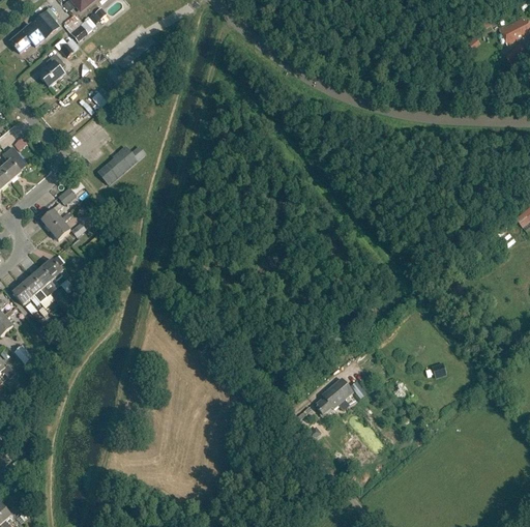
[(72,0),(81,10),(93,0),(72,0)]
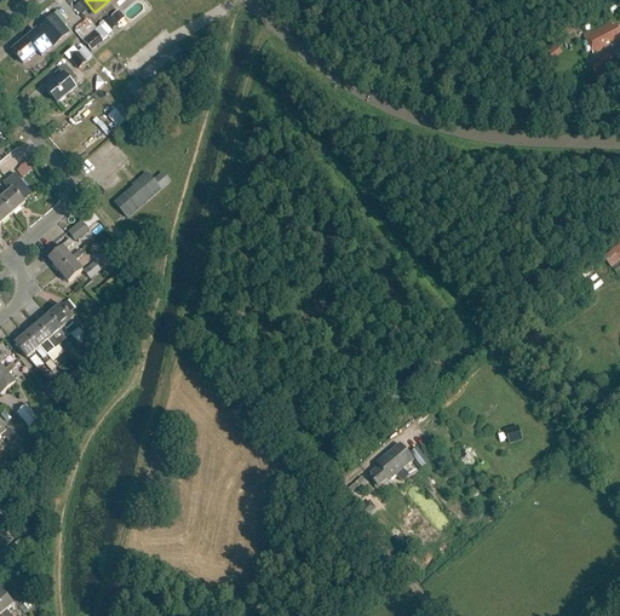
[(119,7),(112,15),(118,22),(126,16),(119,7)]
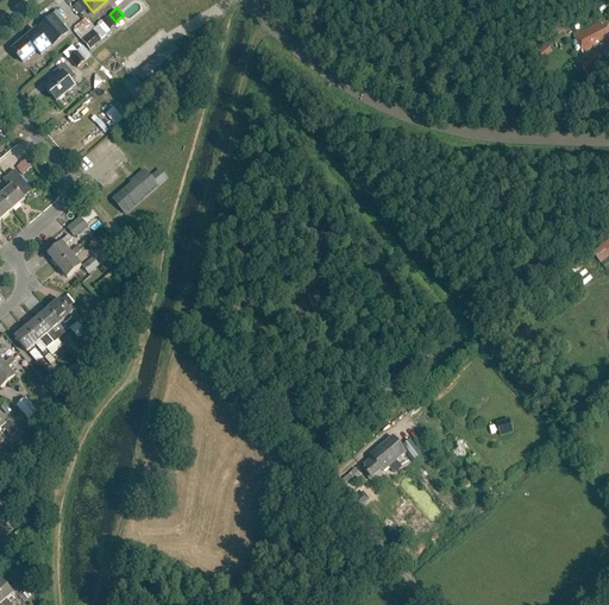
[(38,26),(52,43),(68,30),(54,13),(38,26)]
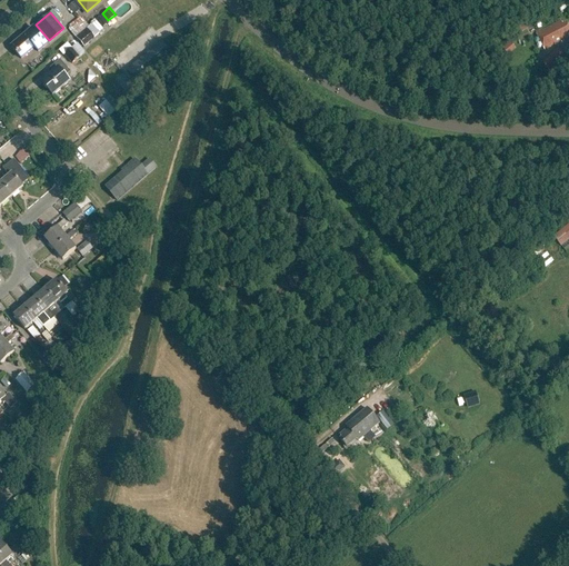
[(108,20),(102,13),(96,18),(102,26),(108,20)]
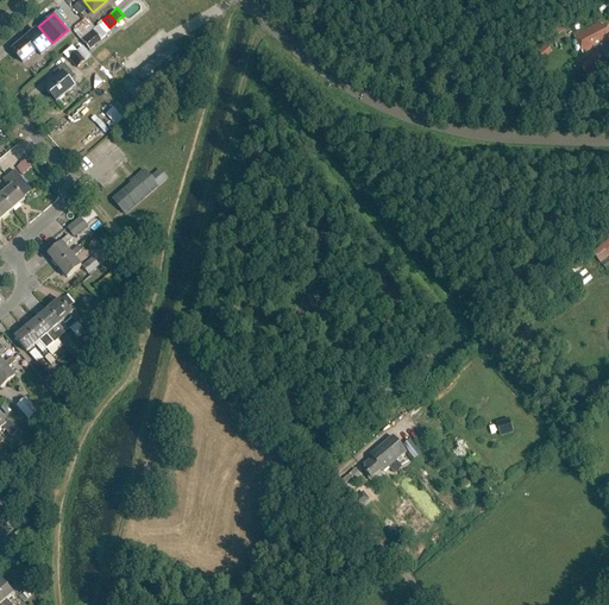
[(74,29),(81,37),(95,25),(88,17),(74,29)]
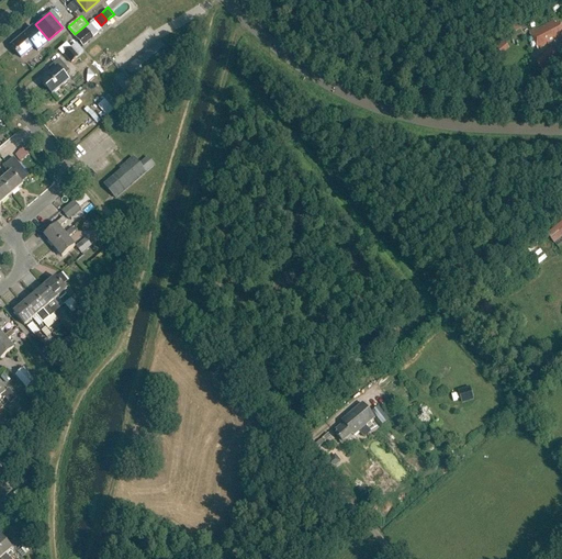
[(88,23),(75,34),(82,44),(102,28),(94,18),(88,23)]
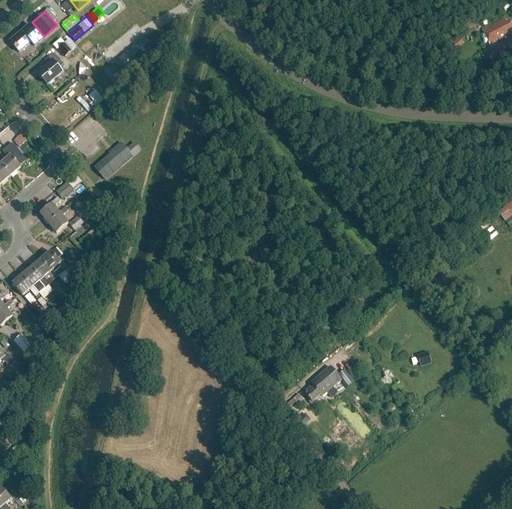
[(504,17),(486,27),(482,29),(490,43),(511,31),(510,28),(511,27),(511,23),(510,18),(506,20),(504,17)]
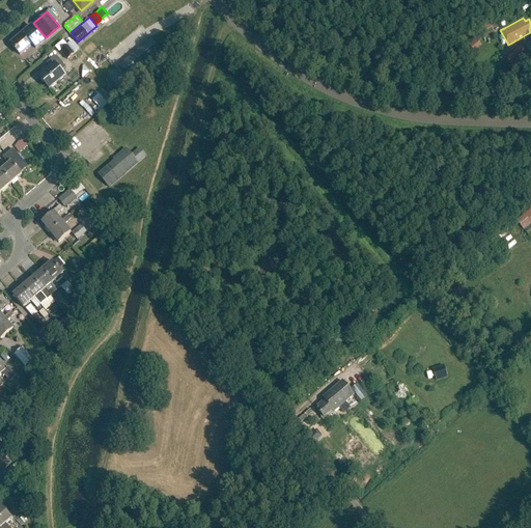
[(31,24),(10,42),(20,53),(32,42),(35,47),(45,39),(31,24)]
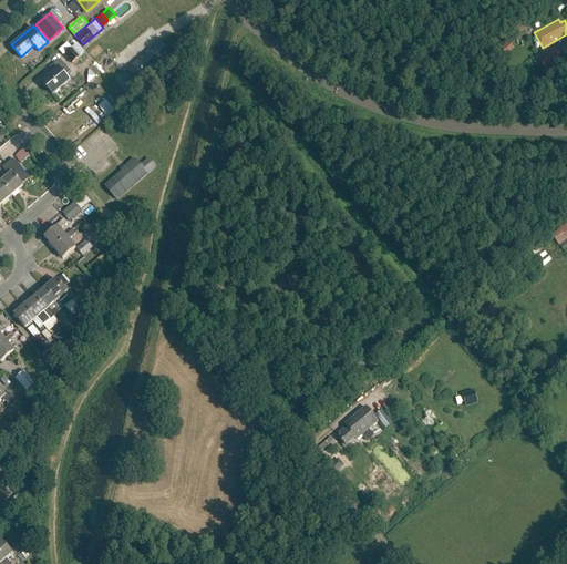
[(64,53),(72,62),(80,55),(72,47),(64,53)]
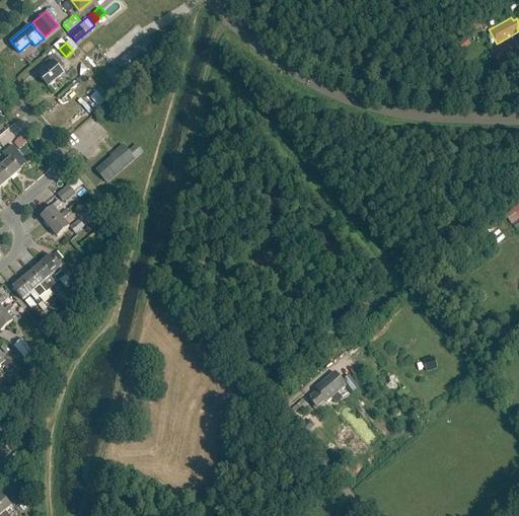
[(499,62),(514,50),(509,44),(494,55),(499,62)]
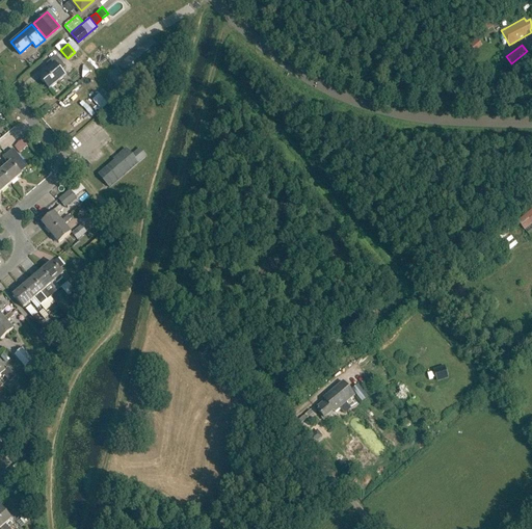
[(50,65),(40,75),(49,87),(64,74),(60,70),(65,65),(56,53),(47,61),(50,65)]
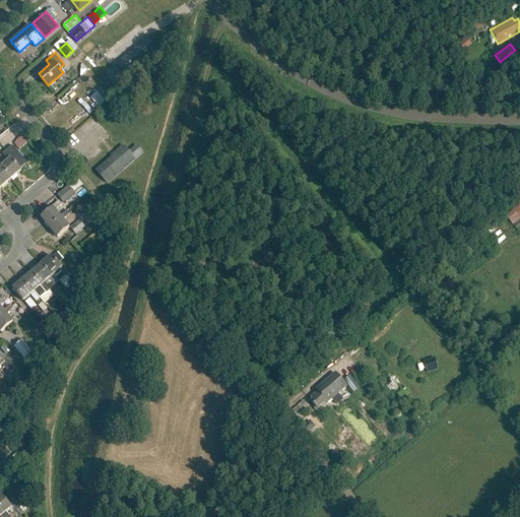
[(99,105),(110,95),(102,84),(90,93),(99,105)]
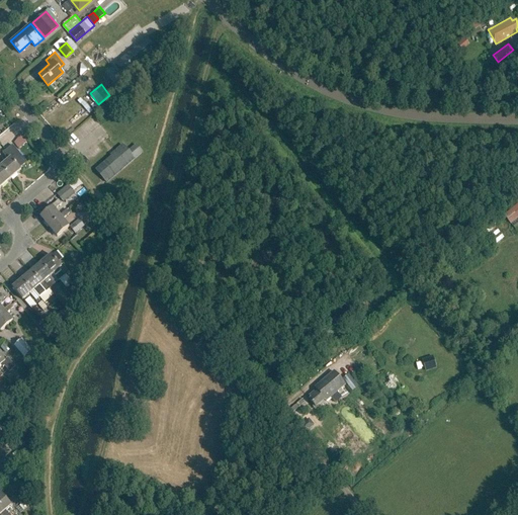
[(8,158),(2,163),(1,164),(11,176),(21,168),(19,167),(27,161),(12,143),(2,152),(8,158)]
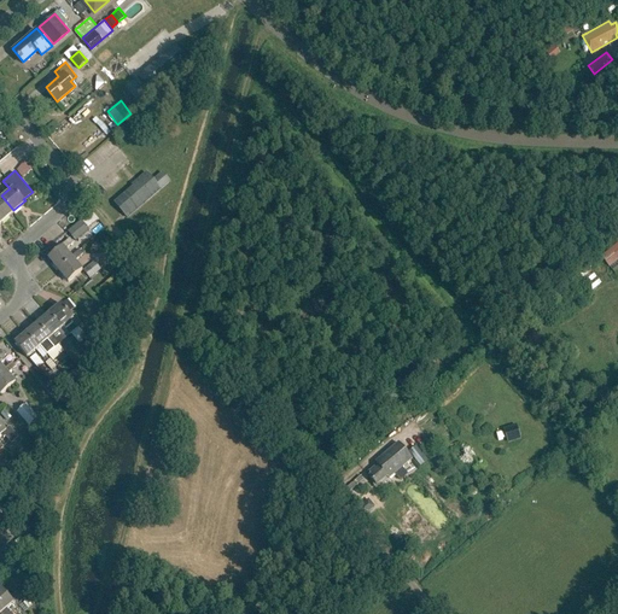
[(115,200),(127,215),(169,179),(162,170),(153,179),(146,170),(136,179),(132,182),(134,185),(115,200)]
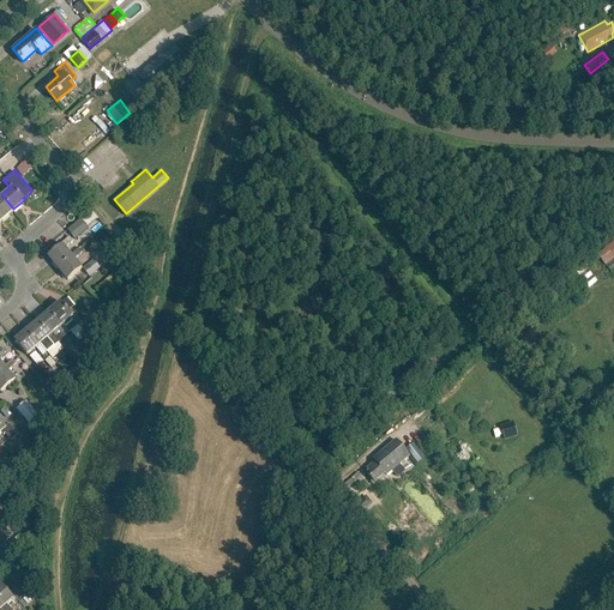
[(0,216),(2,218),(13,209),(1,194),(2,193),(0,189),(0,216)]
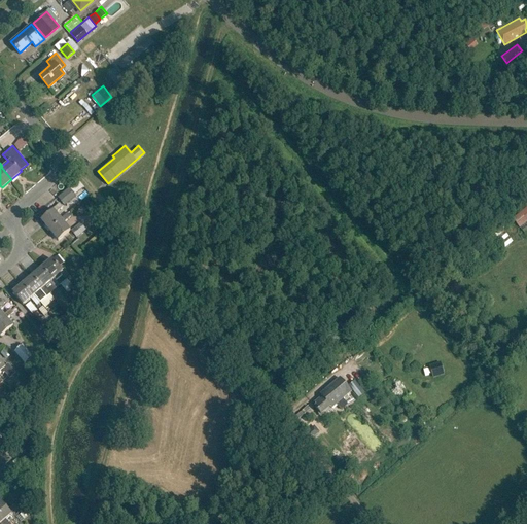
[(58,196),(65,204),(76,194),(69,185),(58,196)]
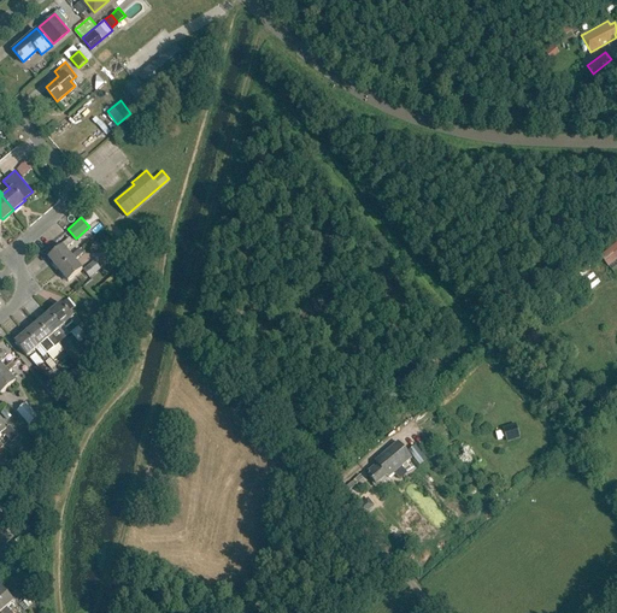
[(94,237),(100,242),(106,234),(99,229),(94,237)]
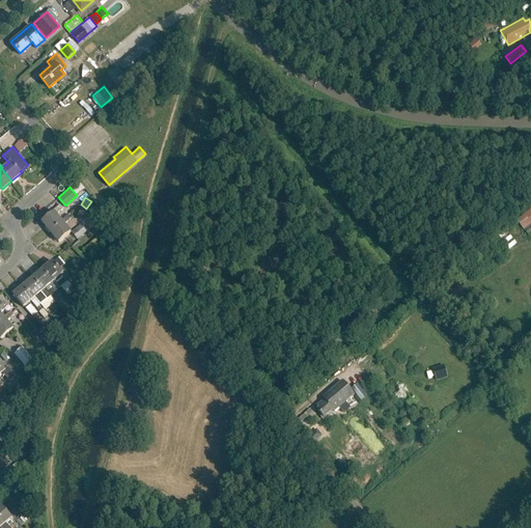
[(42,220),(50,230),(62,220),(61,219),(56,213),(63,206),(60,202),(53,209),(54,211),(42,220)]
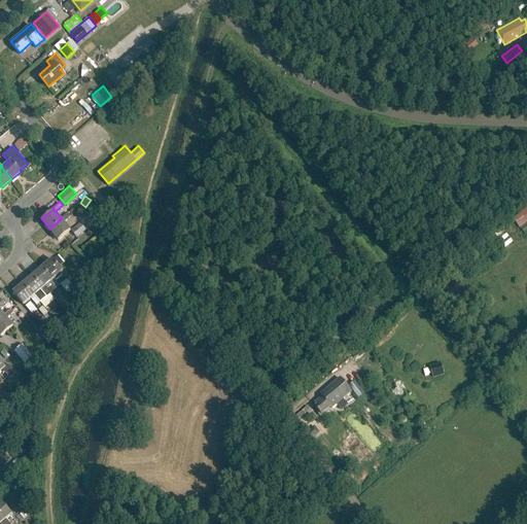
[(526,206),(514,217),(521,225),(526,219),(526,206)]
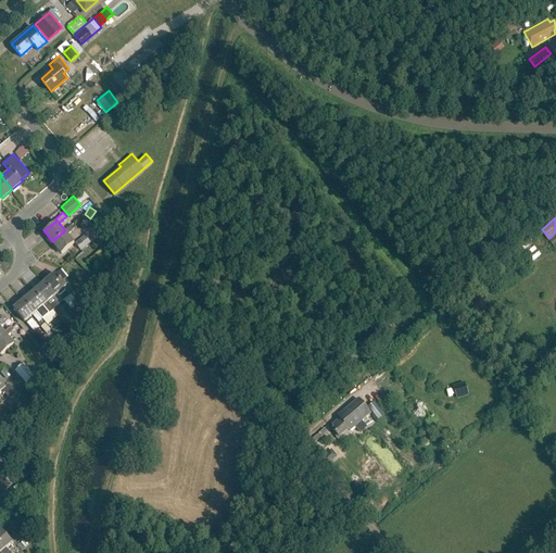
[(52,241),(61,252),(74,241),(67,233),(75,226),(72,223),(64,229),(65,230),(52,241)]
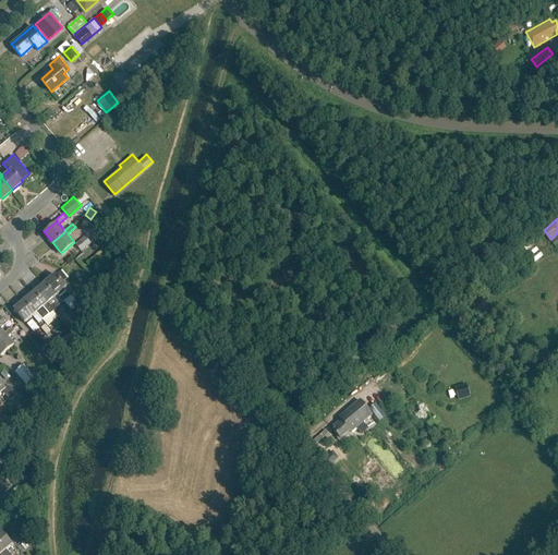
[(77,243),(82,249),(91,240),(87,237),(77,243)]
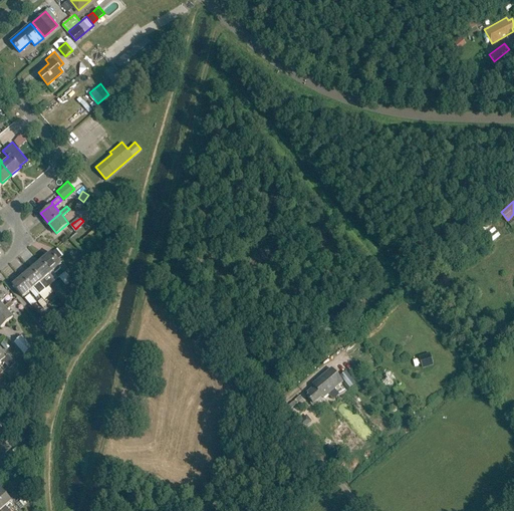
[(51,250),(41,259),(51,271),(53,270),(59,265),(64,271),(68,268),(62,261),(61,262),(51,250)]
